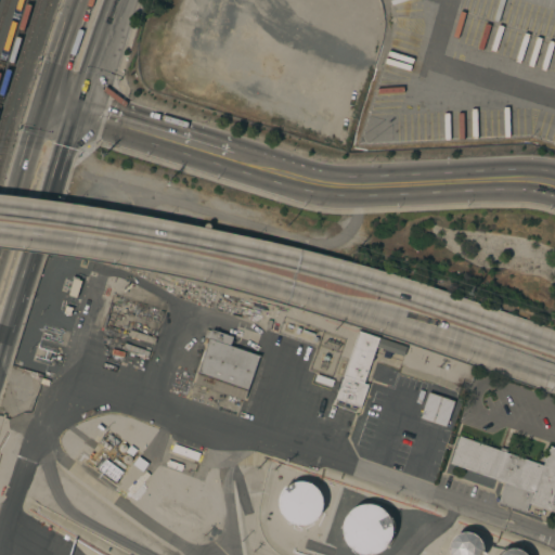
[(52,274),(72,281),(55,336),(35,330),(52,274)]
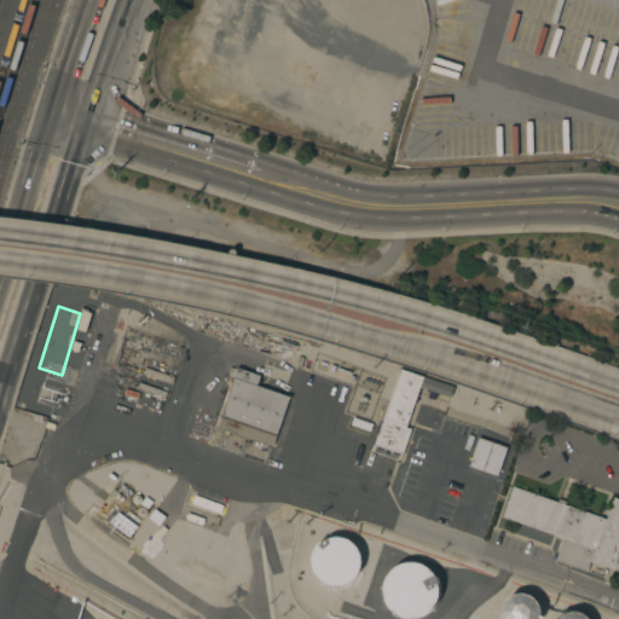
[(232,377),(226,376),(230,366),(236,369),(236,368),(260,376),(256,386),(289,397),(271,447),(215,427),(232,377)]
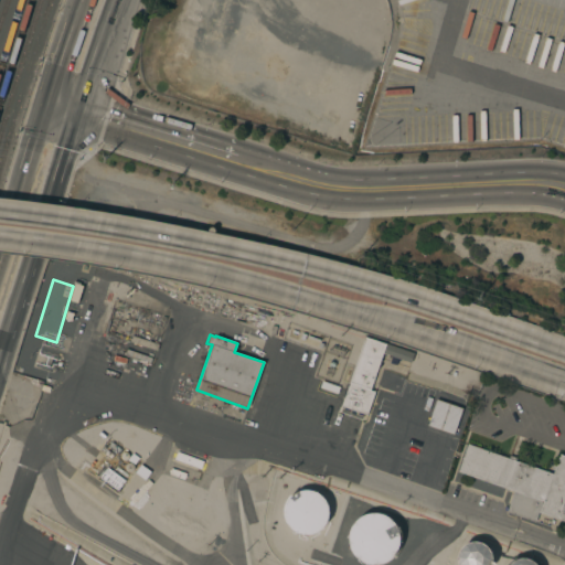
[(131,336),(158,344),(156,351),(129,342),(131,336)]
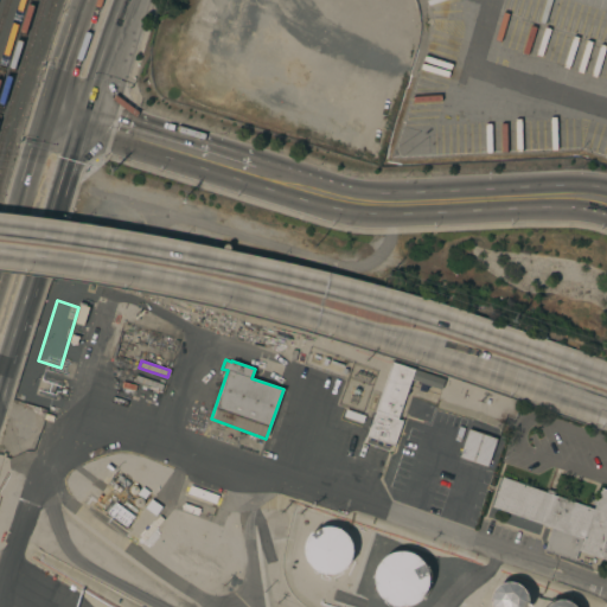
[(365,436),(391,362),(414,370),(414,369),(445,379),(441,390),(427,385),(426,393),(419,390),(421,383),(410,379),(397,419),(402,421),(394,446),(365,436)]
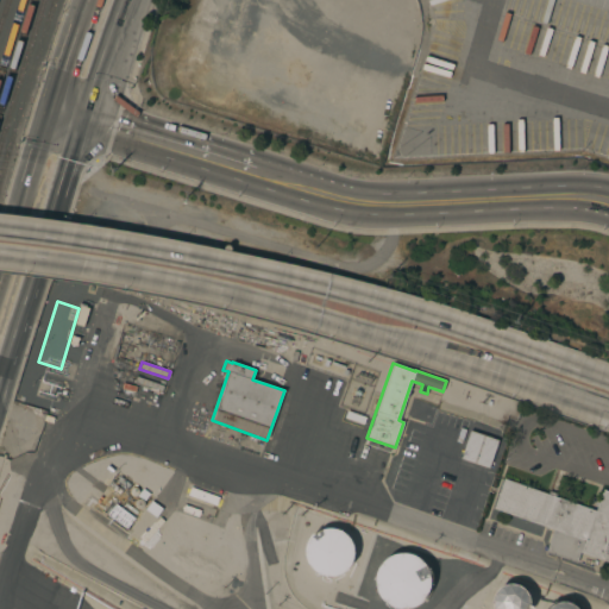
[(46,366),(57,370),(54,384),(42,381),(46,366)]
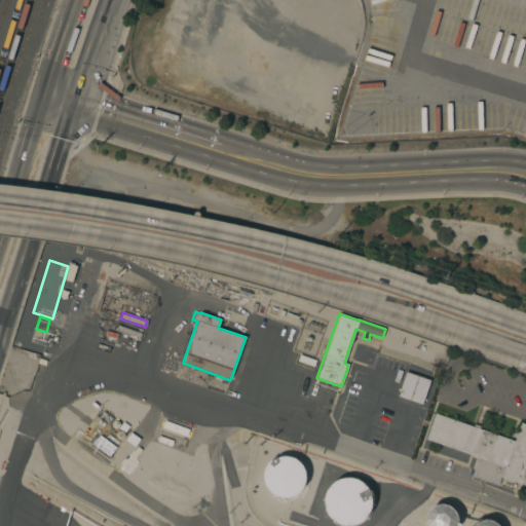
[(112,341),(114,336),(115,337),(117,330),(116,330),(117,325),(141,333),(140,338),(139,337),(136,344),(138,344),(136,349),(112,341)]
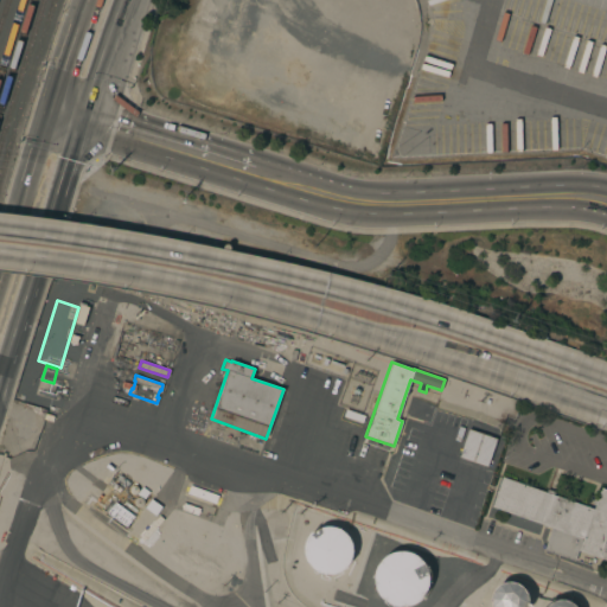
[(459,458),(468,429),(497,439),(487,467),(459,458)]
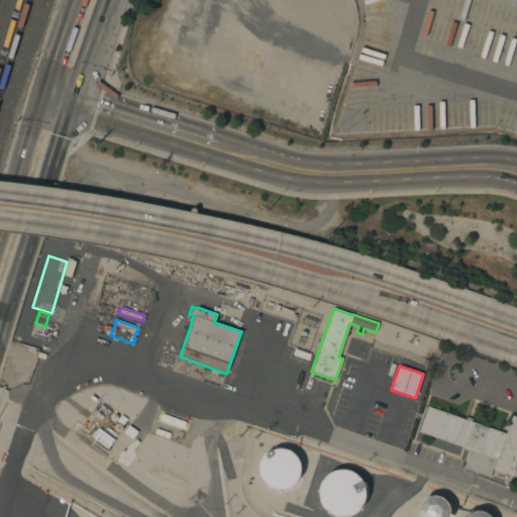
[(463,469),(470,449),(418,432),(427,406),(506,433),(507,430),(504,429),(507,422),(509,423),(512,415),(516,416),(516,474),(516,477),(493,469),(490,478),(463,469)]
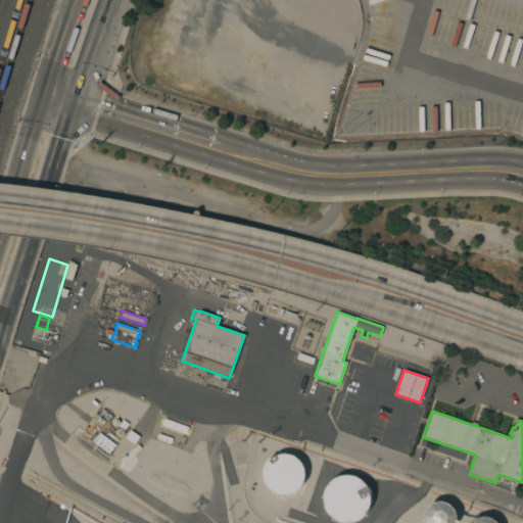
[(188,427),(186,434),(161,425),(163,418),(188,427)]
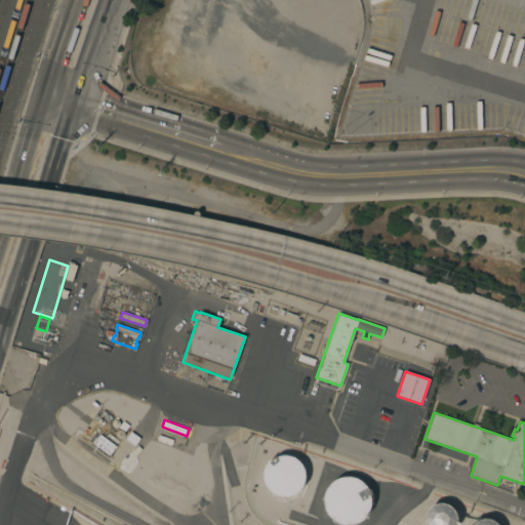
[(287,497),(284,497),(277,496),(271,492),(267,486),(265,479),(265,476),(266,469),(270,462),(276,458),(282,456),(289,456),(296,459),(301,465),(304,468),(306,474),(306,478),(304,485),(300,491),(294,495),(287,497)]
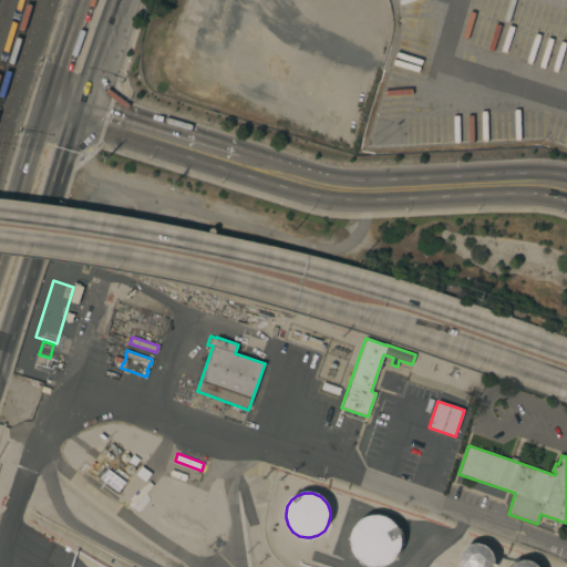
[(348,519),(353,566),(399,560),(392,514),(348,519)]
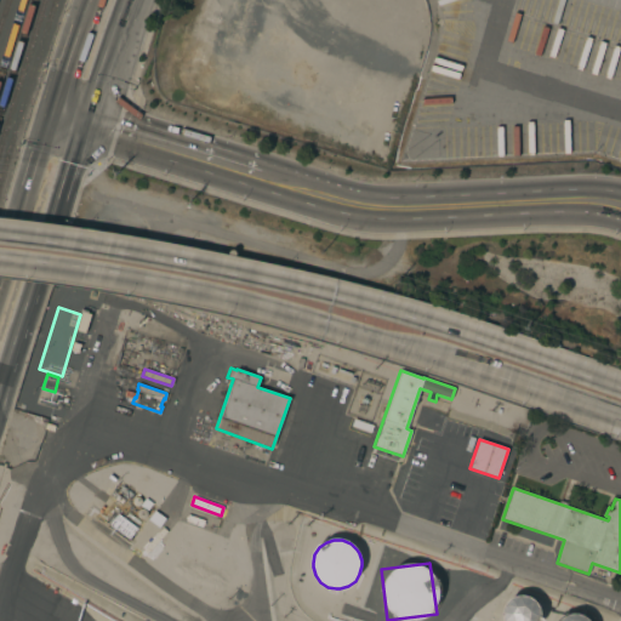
[(503,620),(503,619),(503,613),(503,609),(507,604),(512,599),(518,597),(524,597),(530,599),(535,603),(539,609),(540,615),(539,620),(503,620)]
